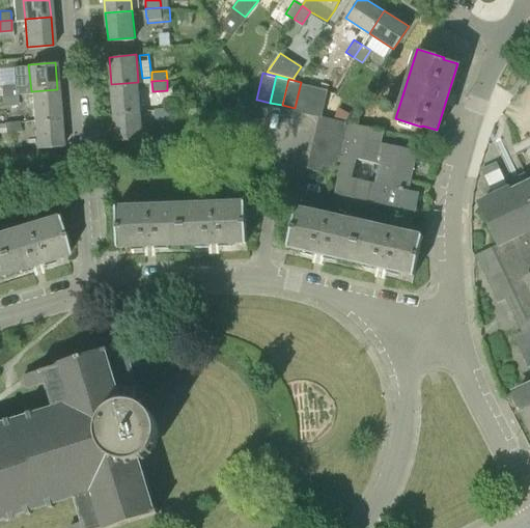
[(113,112),(140,110),(138,82),(111,84),(113,112)]
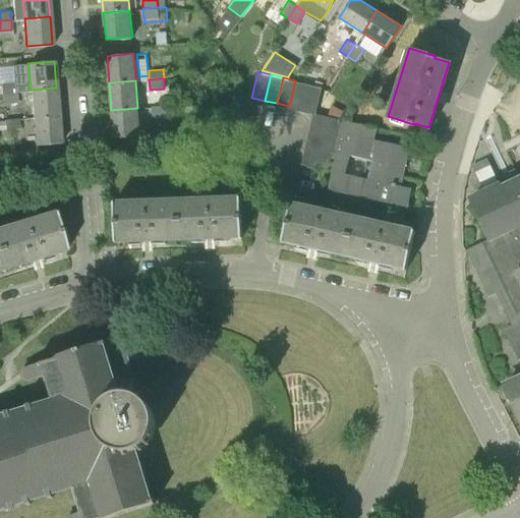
[(295,80),(289,106),(301,109),(307,83),(295,80)]
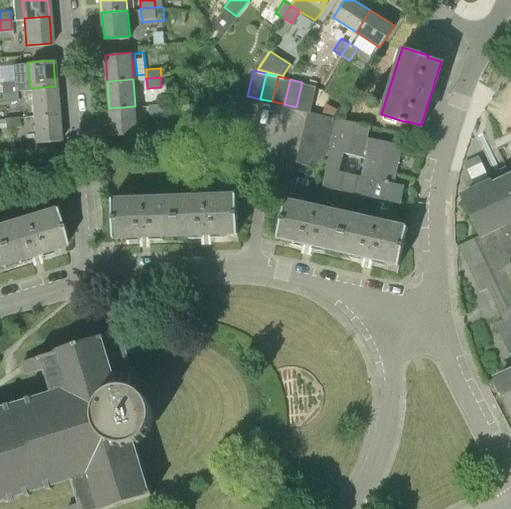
[(1,91),(16,90),(15,80),(0,82),(1,91)]
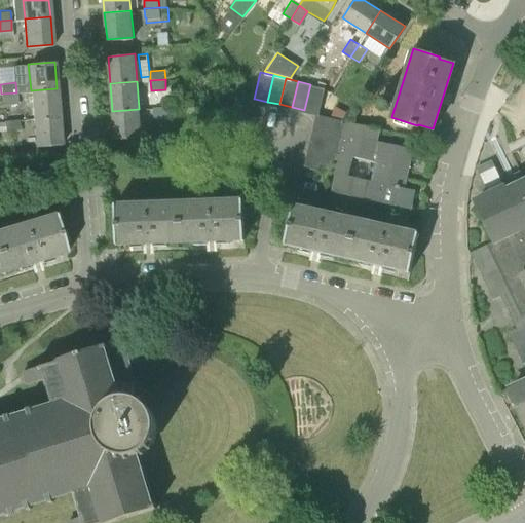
[(310,84),(304,110),(316,113),(317,113),(324,87),(310,84)]
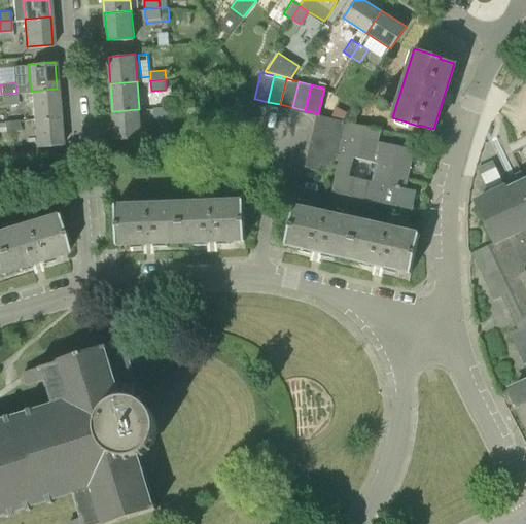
[(33,118),(59,116),(57,89),(31,91),(33,118)]
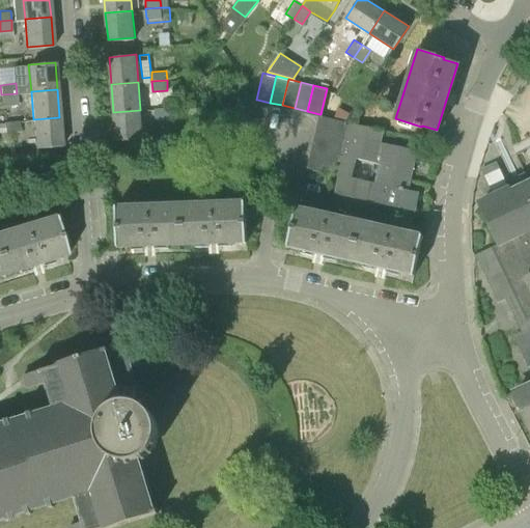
[(2,105),(18,103),(17,93),(1,94),(2,105)]
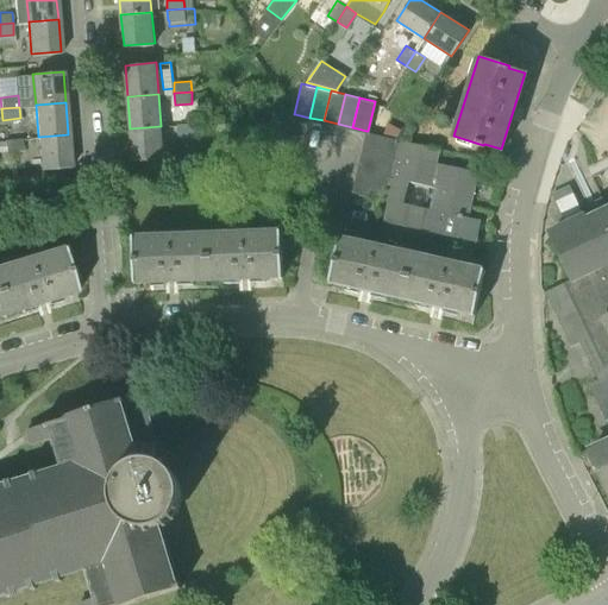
[(261,121),(292,128),(295,114),(294,114),(264,107),(261,121)]
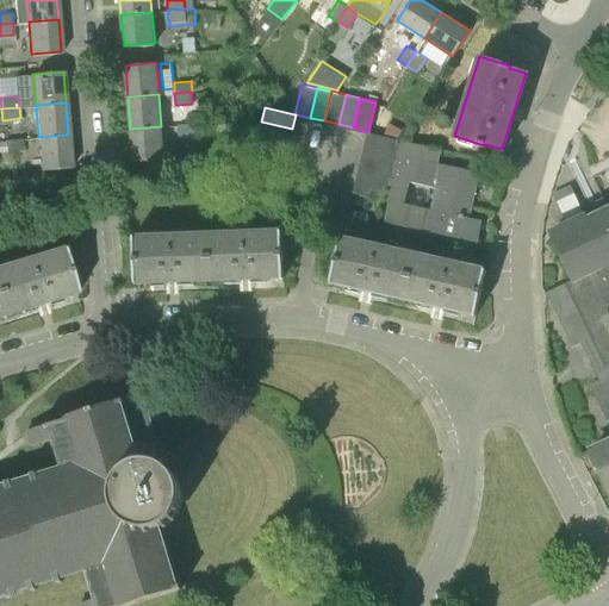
[(258,137),(289,144),(292,129),(261,122),(258,137)]
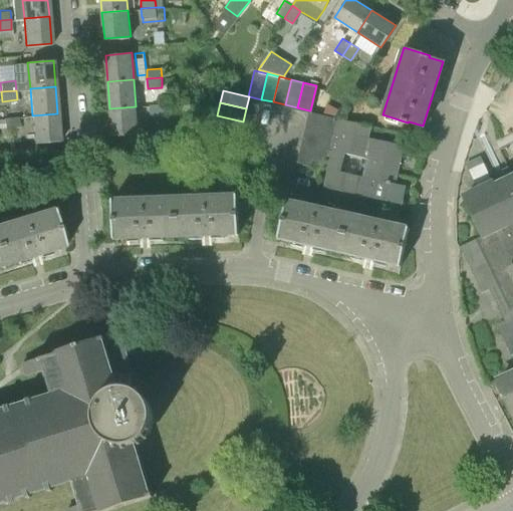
[(151,114),(164,113),(163,103),(150,104),(151,114)]
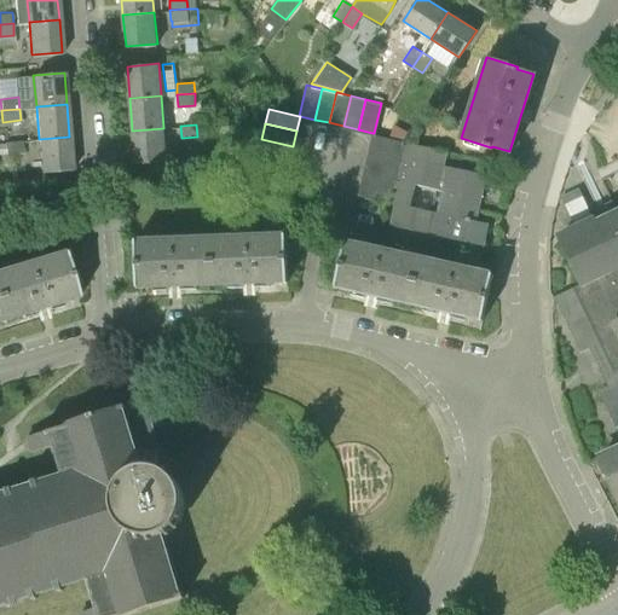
[(163,128),(132,131),(136,163),(166,161),(163,128)]
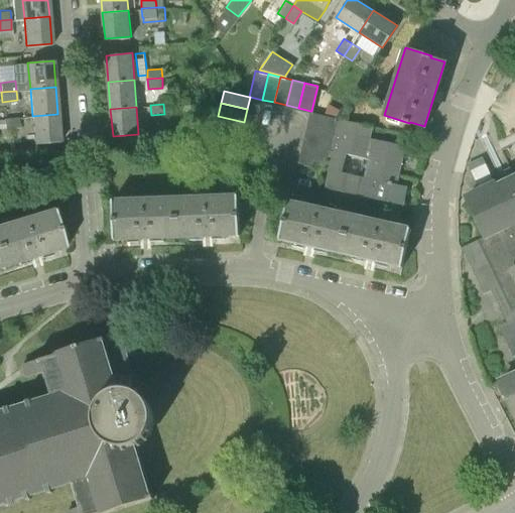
[(307,123),(337,130),(339,117),(311,111),(310,111),(307,123)]
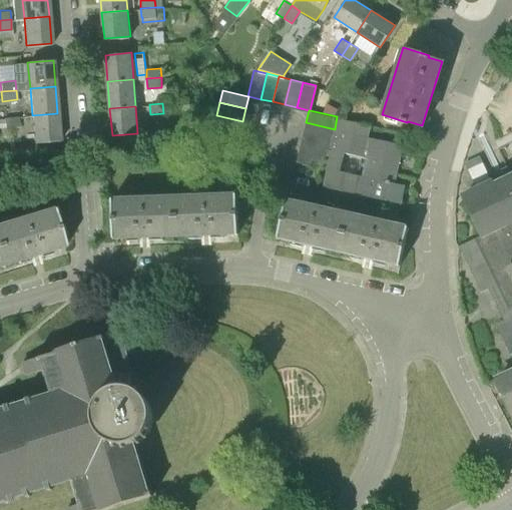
[(34,142),(60,140),(57,113),(32,115),(34,142)]
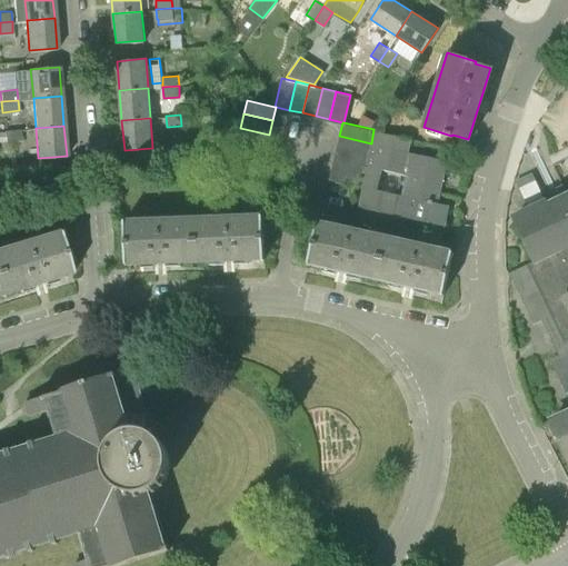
[(6,141),(21,139),(20,128),(5,130),(6,141)]
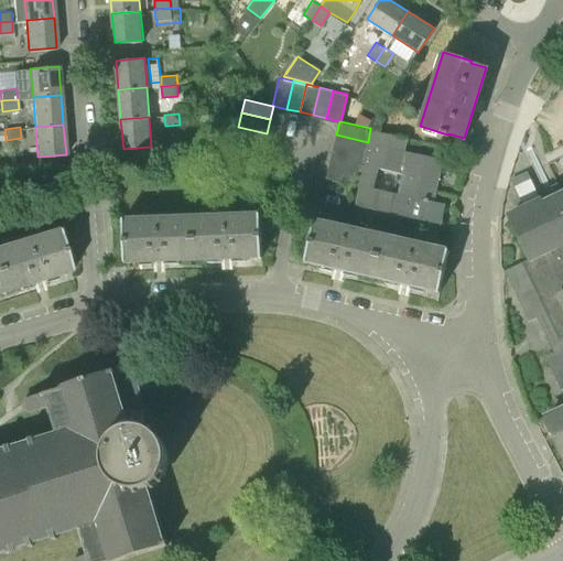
[(235,140),(263,147),(267,133),(238,127),(235,140)]
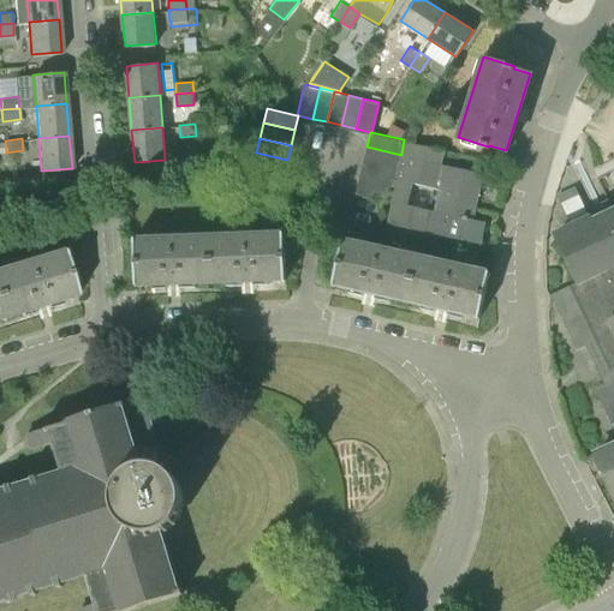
[(398,169),(395,185),(392,201),(393,201),(388,222),(478,243),(483,221),(471,219),(482,172),(440,162),(443,149),(404,139),(401,155),(398,169)]
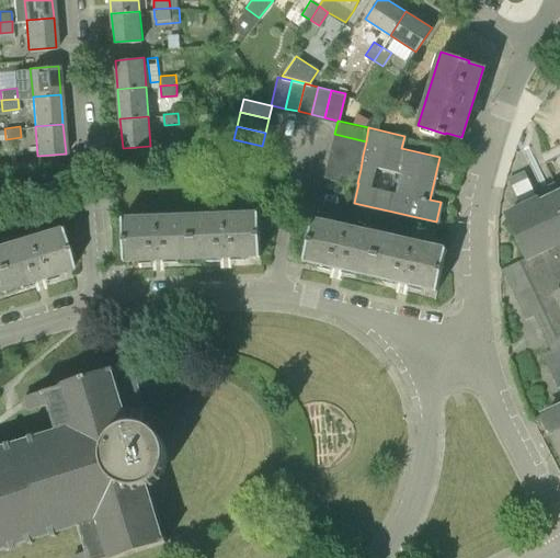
[(331,148),(363,155),(366,141),(334,134),(331,148)]
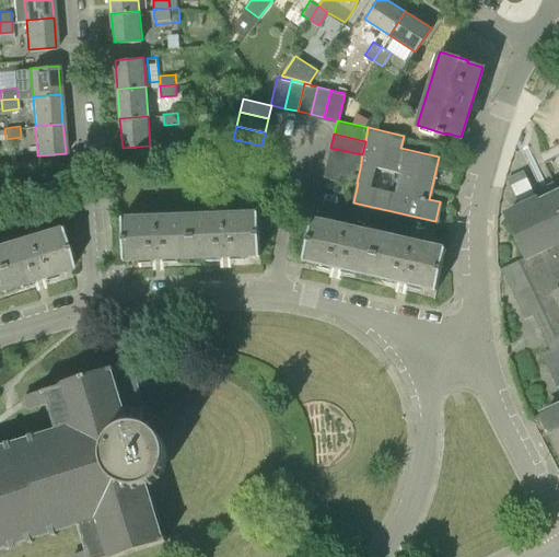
[(328,161),(360,169),(362,154),(330,148),(328,161)]
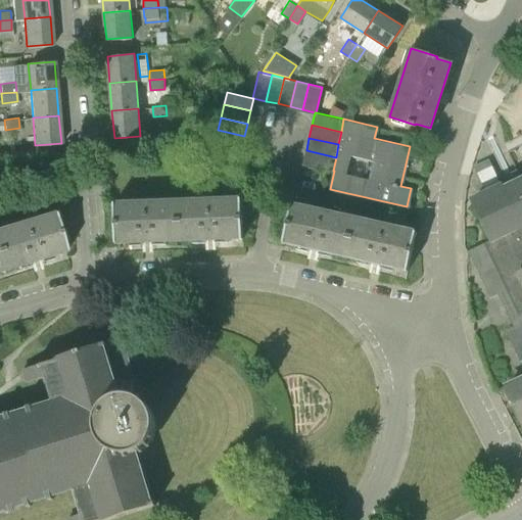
[(336,157),(306,150),(303,162),(333,171),(336,157)]
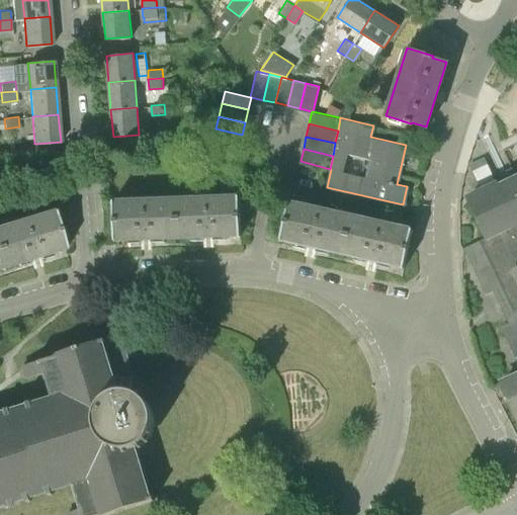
[(516,177),(499,186),(497,183),(468,196),(487,236),(470,243),(516,341),(516,353),(516,354),(516,356),(516,373),(501,381),(516,414),(516,177)]
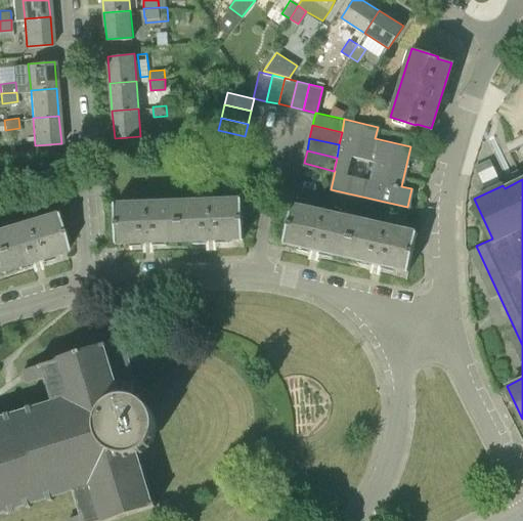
[(211,239),(244,237),(242,197),(210,198),(178,199),(179,240),(211,239)]
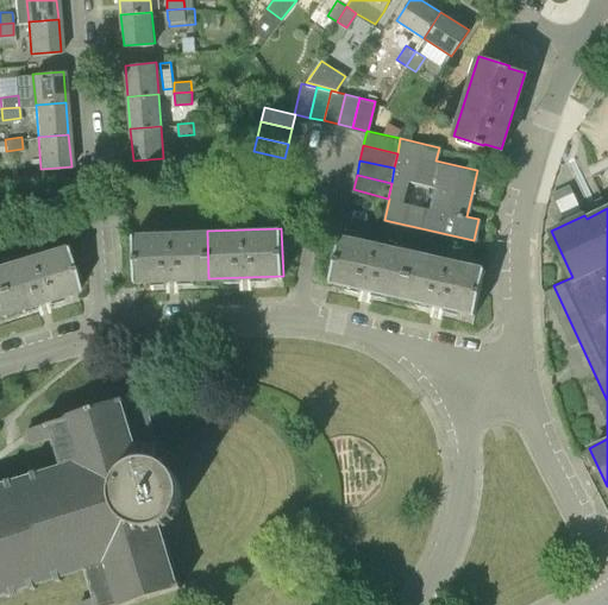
[(135,282),(173,279),(208,278),(207,231),(170,232),(132,233),(135,282)]
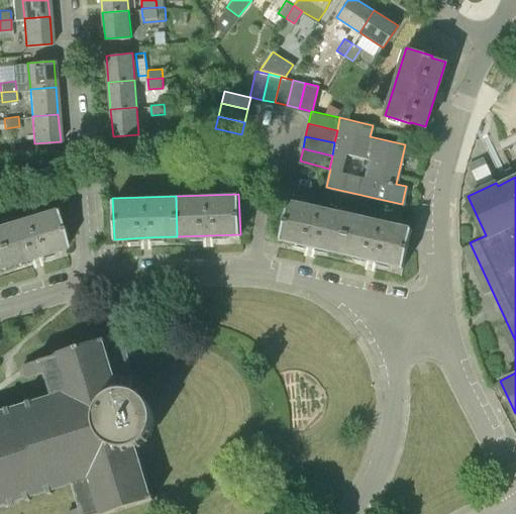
[(349,214),(319,207),(288,200),(280,238),(310,245),(341,252),(349,214)]
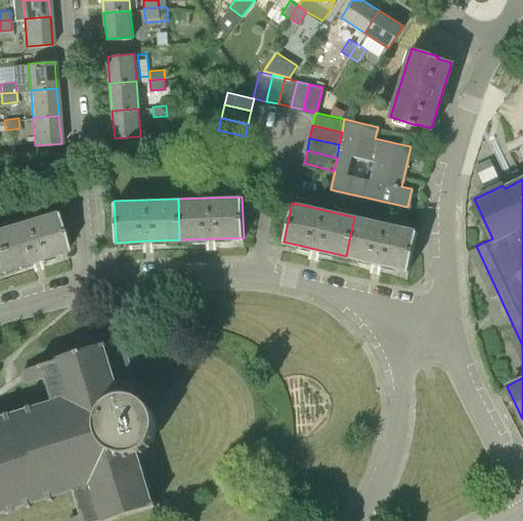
[(0,255),(4,269),(35,260),(66,251),(54,212),(24,221),(0,228),(0,255)]
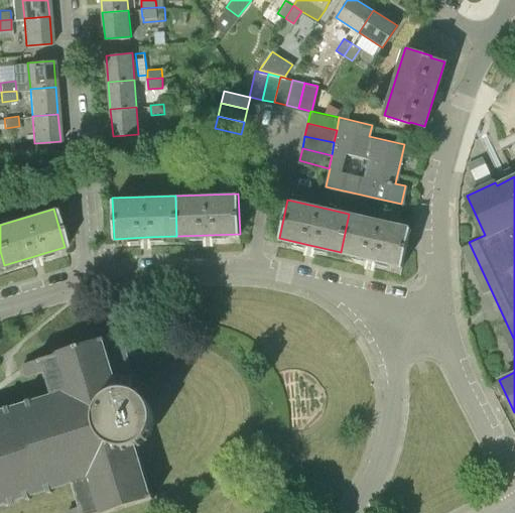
[(341,252),(372,259),(388,263),(402,266),(411,227),(380,221),(349,214),(341,252)]
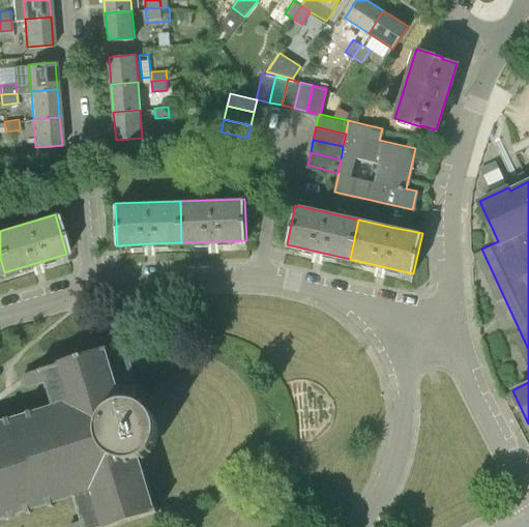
[(68,523),(69,526),(103,526),(157,510),(155,504),(152,505),(141,471),(146,470),(145,467),(141,469),(138,461),(139,461),(138,458),(145,454),(151,448),(155,441),(157,433),(157,423),(154,416),(150,409),(143,404),(134,400),(137,386),(136,386),(123,345),(109,349),(108,346),(23,372),(27,385),(42,380),(51,407),(26,414),(25,410),(21,411),(22,415),(4,421),(2,416),(0,417),(0,422),(0,515),(4,514),(5,519),(9,518),(8,513),(26,507),(28,511),(31,510),(30,506),(49,500),(50,505),(54,504),(52,499),(77,493),(85,520),(68,523)]
